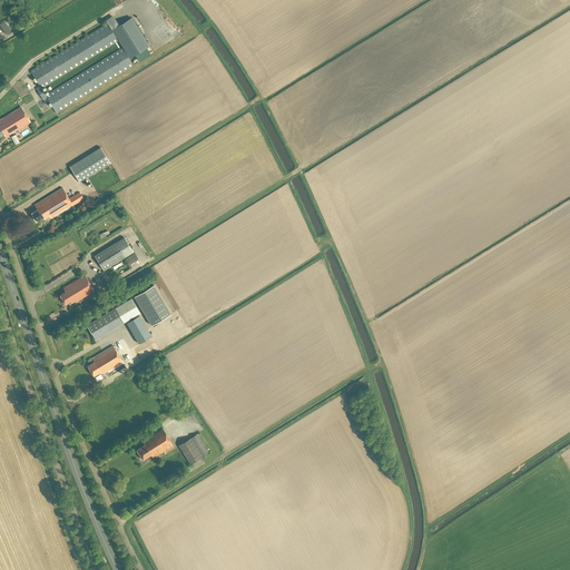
[(47,102),(49,101),(57,114),(134,66),(129,59),(149,47),(131,18),(111,30),(107,23),(30,70),(40,86),(36,89),(43,100),(45,99),(47,102)]
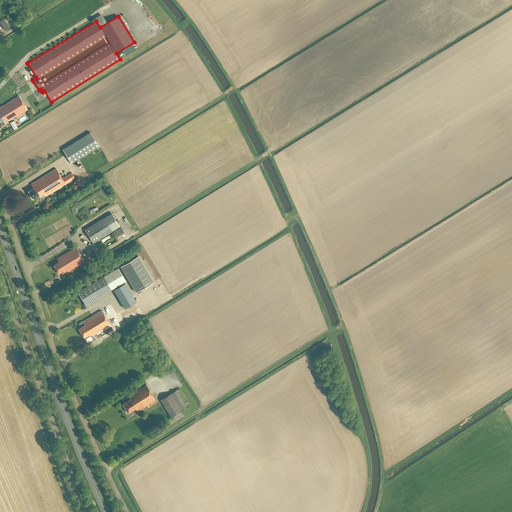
[(0,21),(0,22),(5,30),(9,28),(5,19),(0,21)]
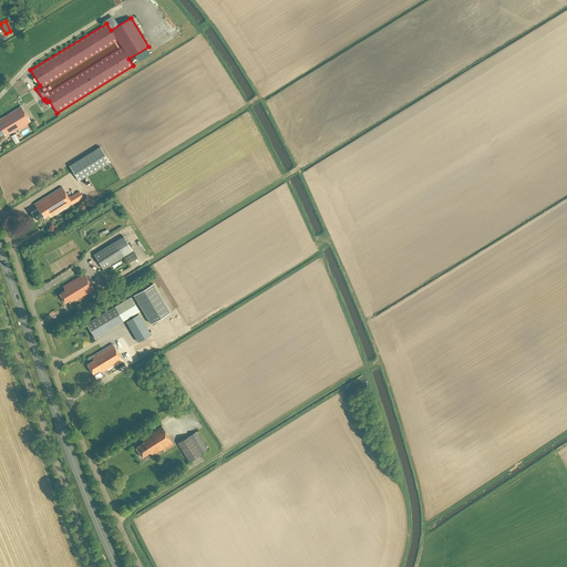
[(0,135),(4,133),(6,135),(10,132),(10,133),(13,132),(31,121),(21,106),(10,113),(0,119),(0,135)]
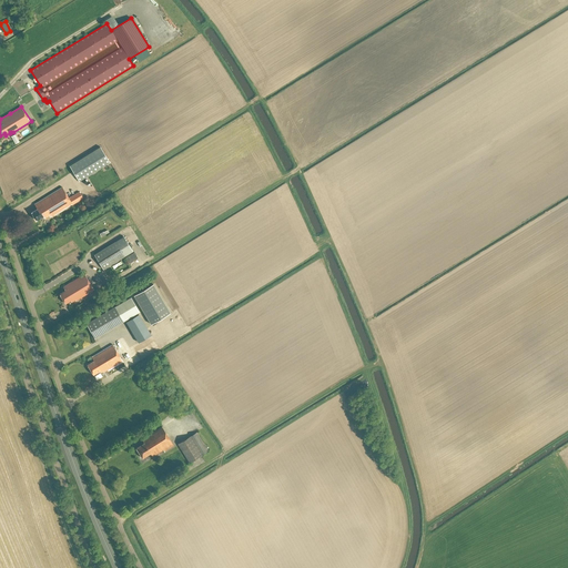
[(100,146),(70,166),(79,182),(110,162),(100,146)]
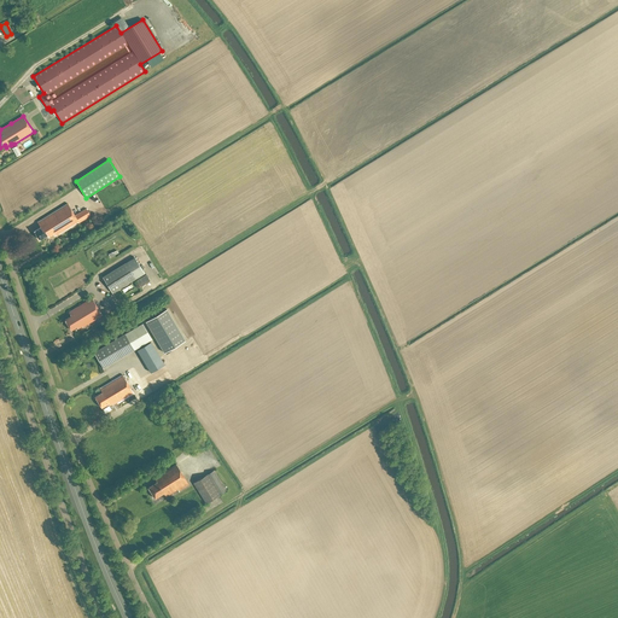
[(34,231),(35,232),(40,240),(47,234),(48,237),(53,234),(54,235),(56,235),(57,237),(91,215),(86,209),(75,216),(68,203),(38,222),(40,227),(34,231)]
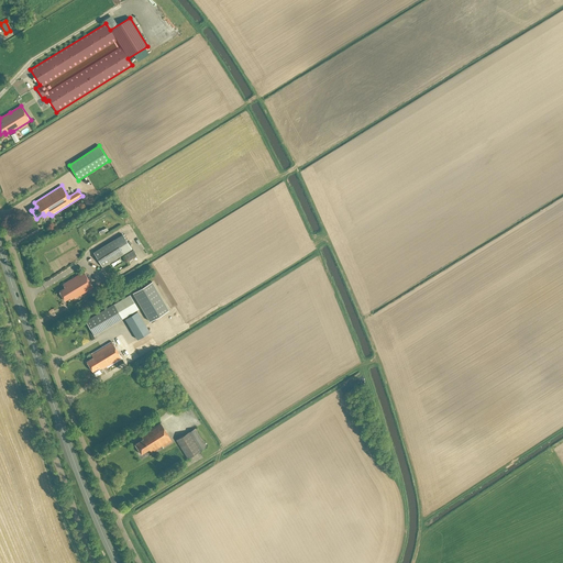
[(122,234),(94,253),(102,267),(132,250),(122,234)]
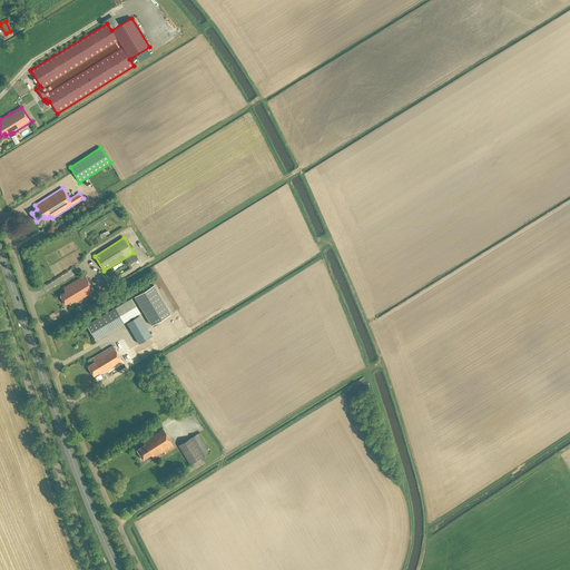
[(126,258),(129,264),(138,258),(135,253),(126,258)]
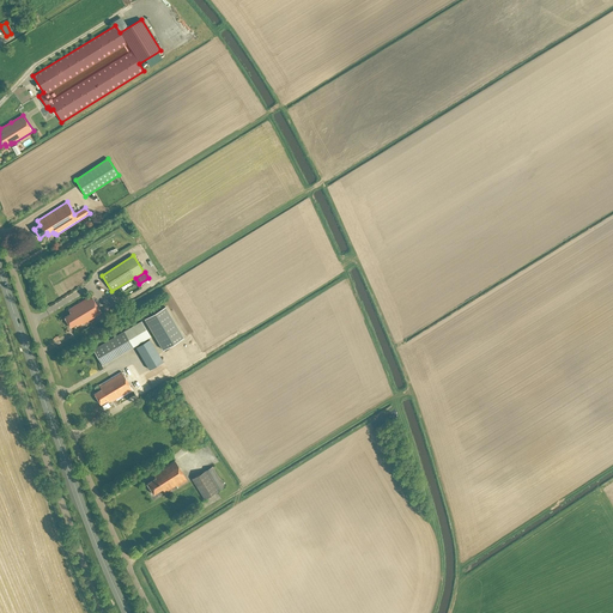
[(131,280),(121,287),(125,292),(134,286),(131,280)]
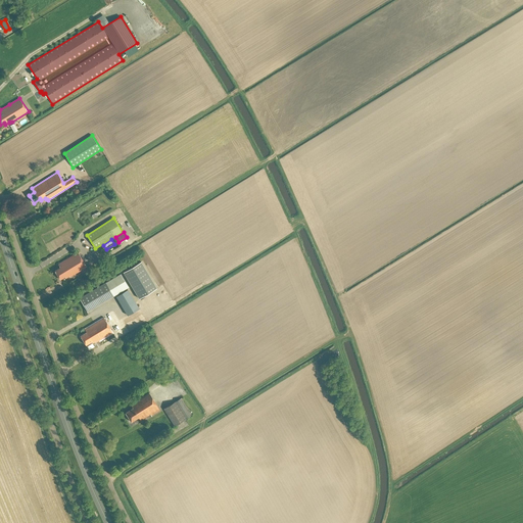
[(60,268),(55,271),(60,279),(65,276),(65,278),(69,276),(70,277),(87,267),(78,252),(58,264),(60,268)]
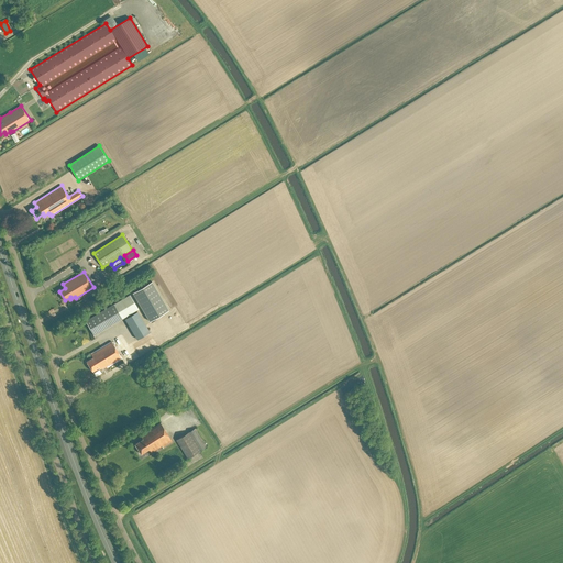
[(134,294),(151,321),(169,310),(153,283),(134,294)]
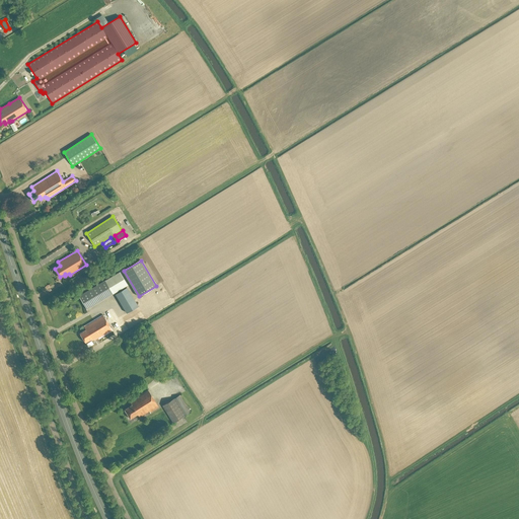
[(120,271),(78,295),(86,308),(127,284),(120,271)]
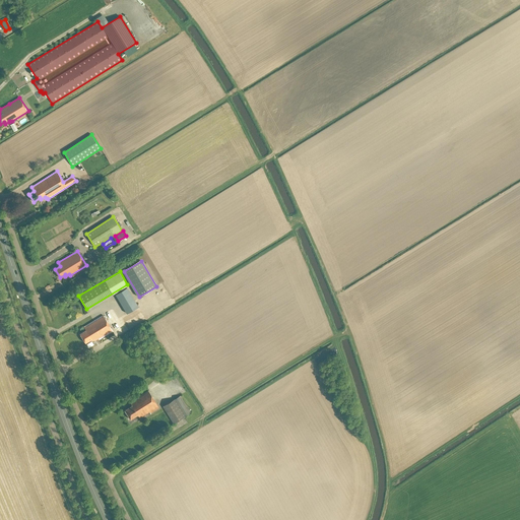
[(127,287),(115,295),(127,314),(138,307),(127,287)]
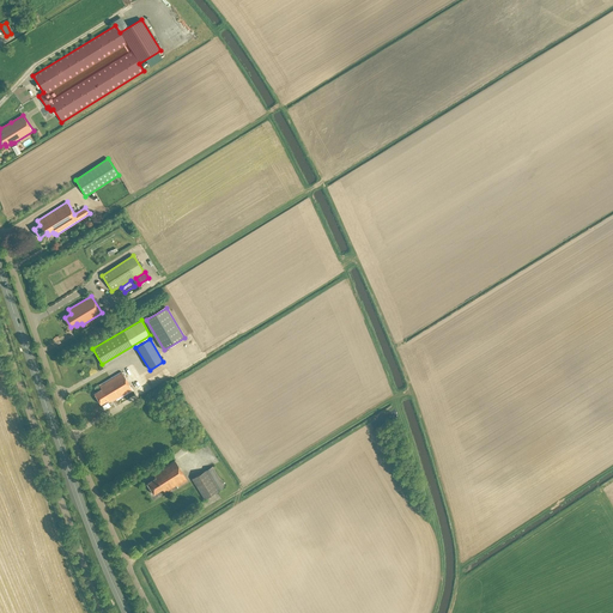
[(98,386),(101,389),(93,394),(101,405),(108,400),(109,402),(110,401),(115,399),(116,401),(133,390),(121,371),(98,386)]
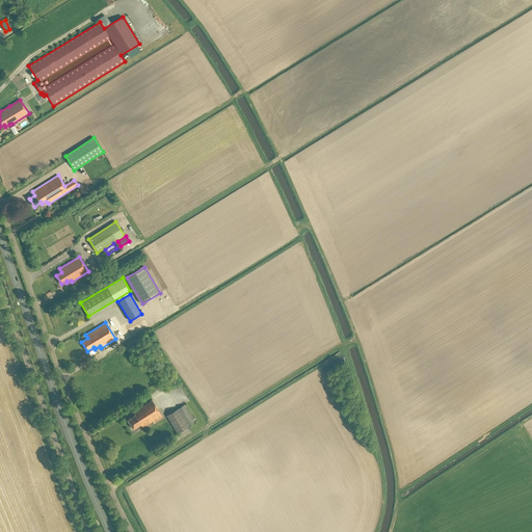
[(134,415),(127,419),(133,429),(140,424),(142,427),(154,420),(155,422),(162,417),(152,400),(133,411),(134,415)]
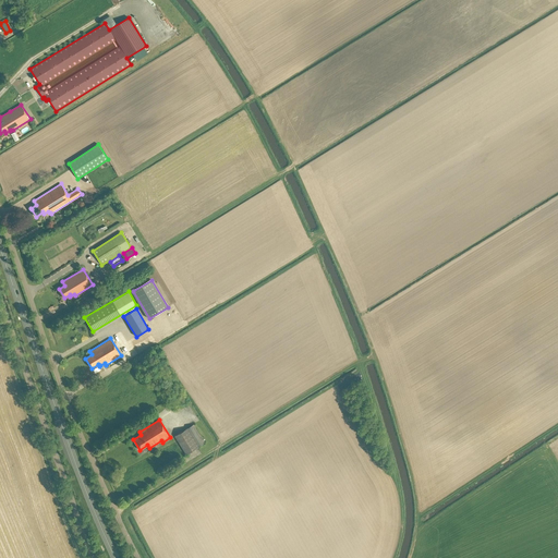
[(193,424),(174,436),(185,455),(205,443),(193,424)]
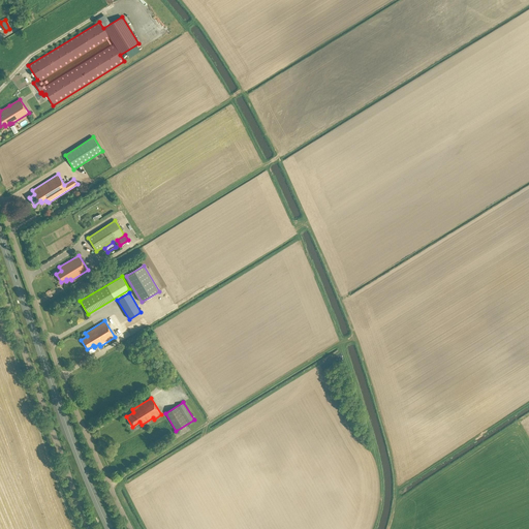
All buildings are outlined.
